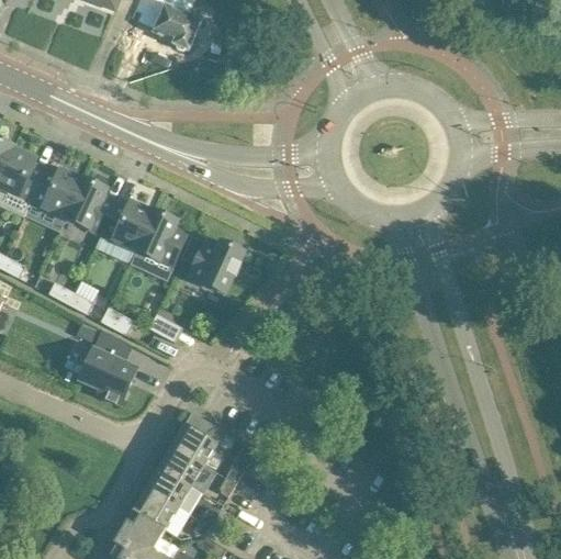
[(168,0),(168,2),(164,1),(164,0),(146,0),(137,20),(154,26),(152,31),(172,40),(171,43),(188,49),(201,18),(198,15),(201,7),(200,0),(168,0)]
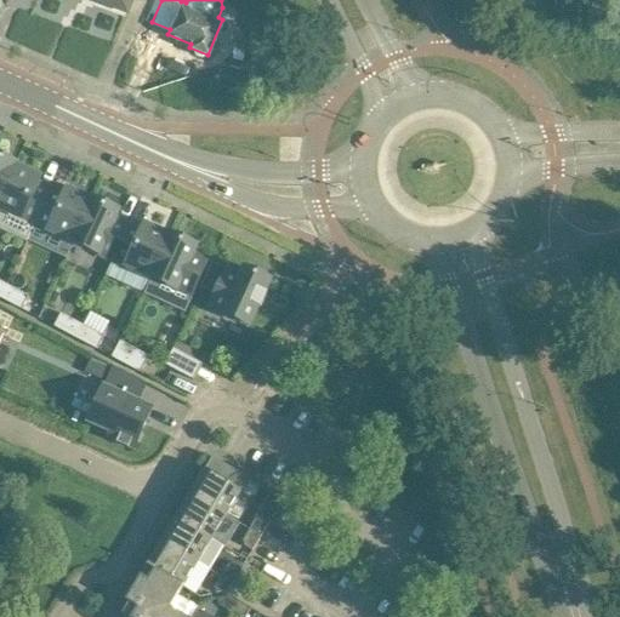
[(0,192),(15,160),(0,153),(0,192)]
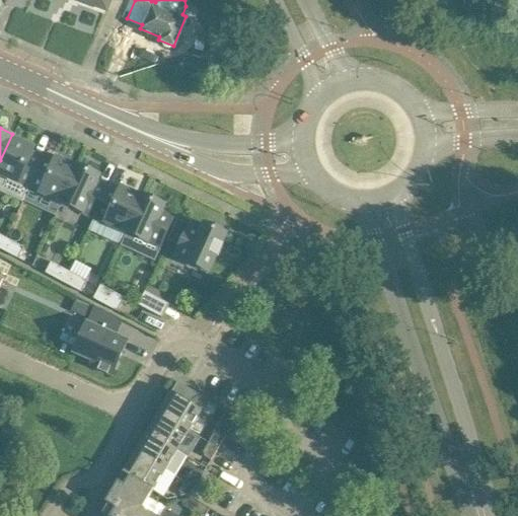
[(30,150),(32,145),(12,136),(13,135),(12,134),(0,160),(0,171),(28,185),(42,155),(30,150)]
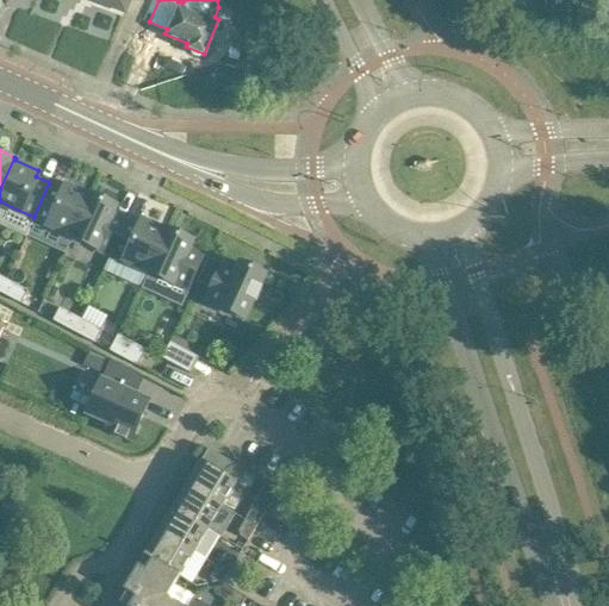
[(88,194),(64,183),(62,188),(49,182),(33,217),(72,235),(91,192),(89,192),(88,194)]
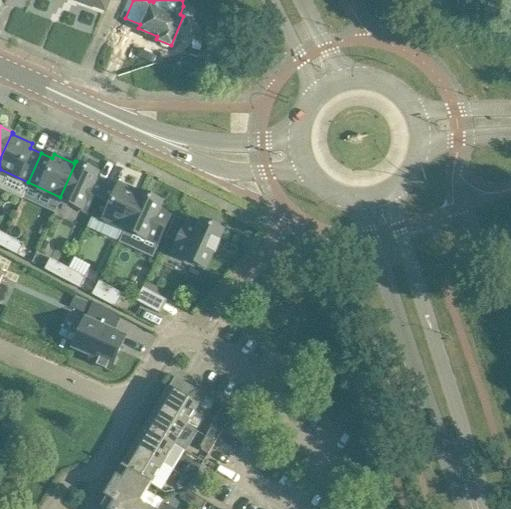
[(94,177),(97,171),(76,161),(60,197),(92,212),(105,183),(94,177)]
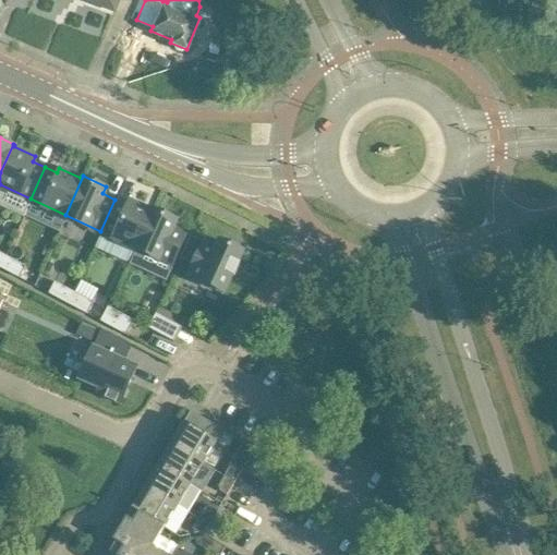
[(150,209),(129,200),(126,205),(114,200),(100,231),(135,246),(153,208),(152,207),(150,209)]
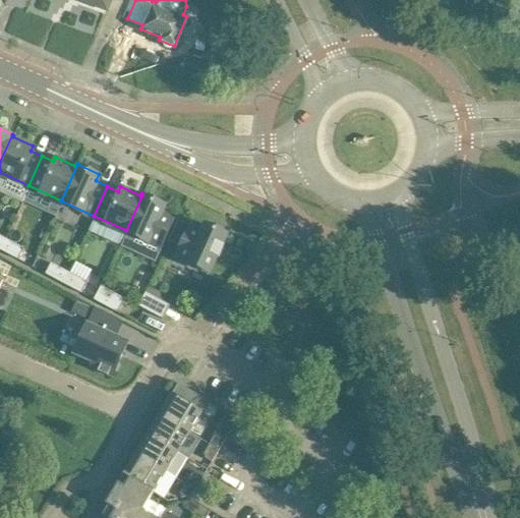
[(161,211),(164,204),(142,194),(126,230),(160,245),(173,216),(161,211)]
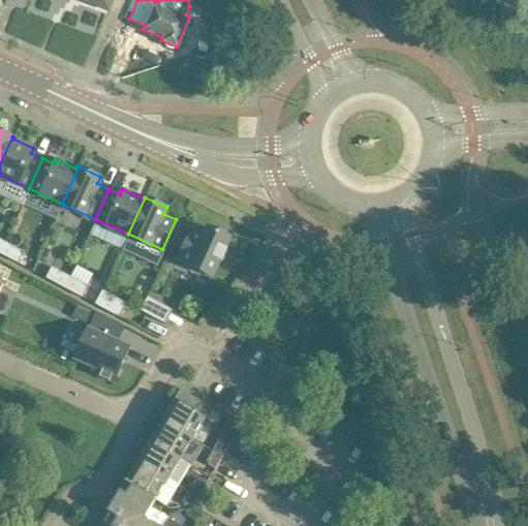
[(191,226),(177,258),(212,275),(219,257),(221,258),(225,248),(223,247),(229,236),(207,225),(204,233),(191,226)]
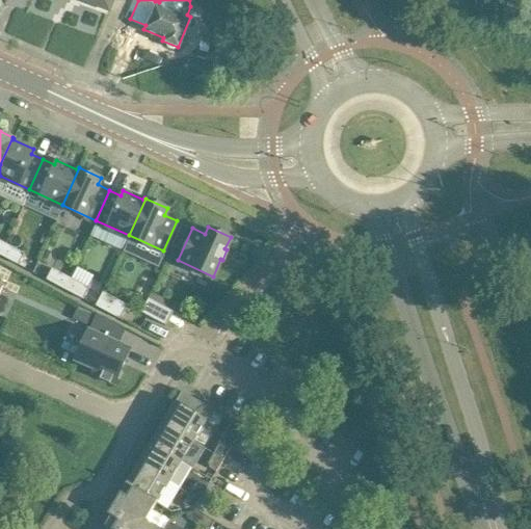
[(24,252),(5,241),(0,250),(0,254),(18,263),(24,252)]
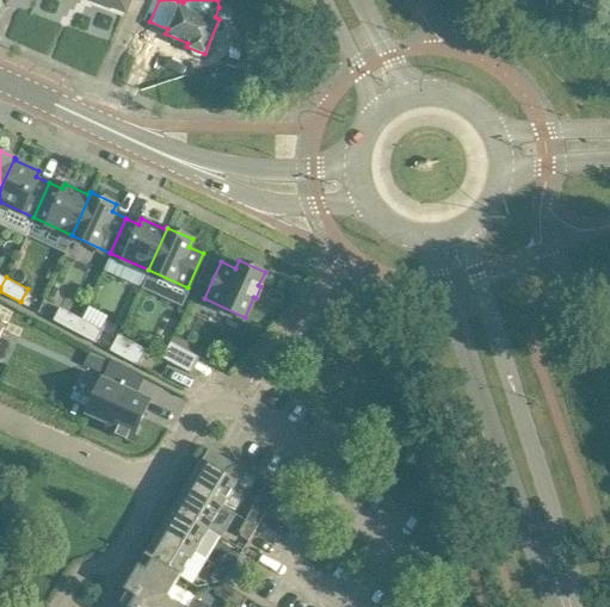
[(59,305),(51,319),(73,329),(80,317),(59,305)]
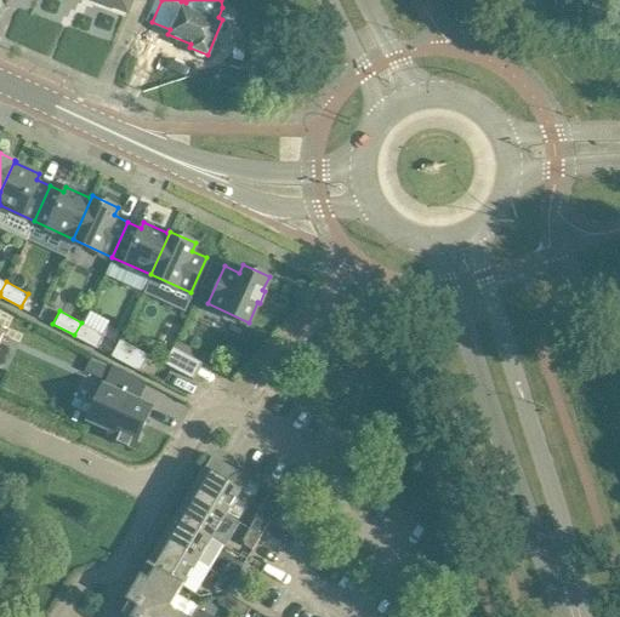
[(96,347),(103,333),(81,323),(74,335),(96,347)]
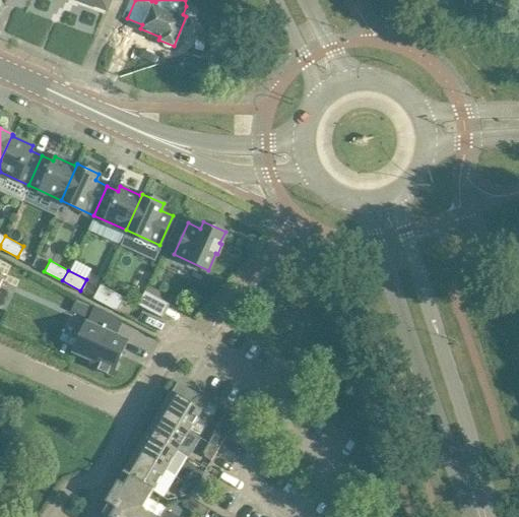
[(124,296),(100,283),(92,297),(117,310),(124,296)]
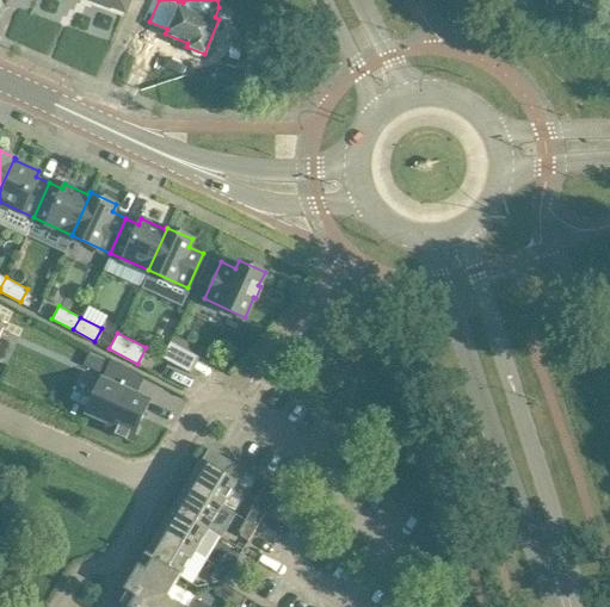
[(198,355),(170,340),(161,355),(189,371),(198,355)]
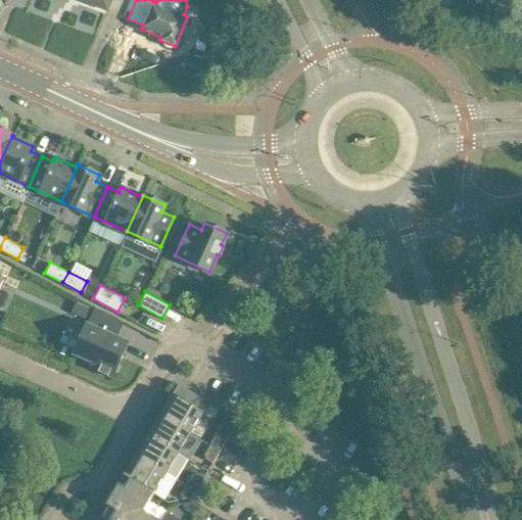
[(86,323),(73,352),(92,362),(90,366),(98,369),(97,371),(98,371),(99,370),(106,373),(106,375),(107,375),(107,374),(111,375),(121,356),(127,340),(86,323)]
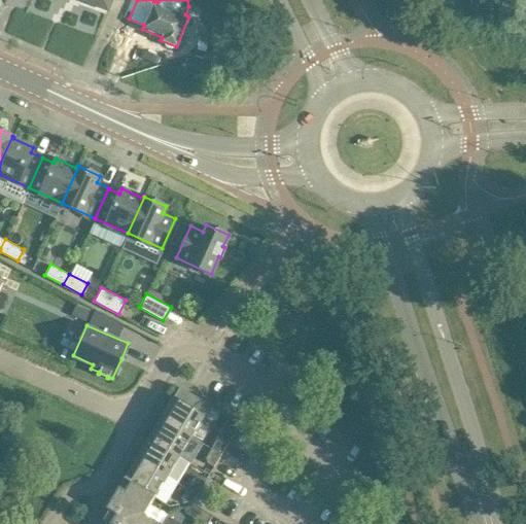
[(206,416),(212,405),(179,385),(160,418),(189,437),(203,415),(206,416)]
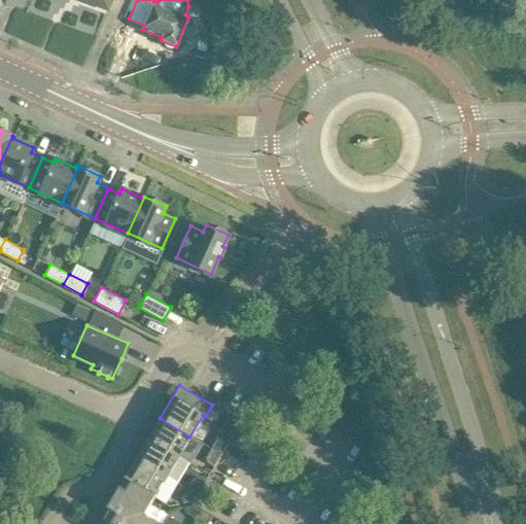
[(177,456),(189,437),(160,418),(147,439),(177,456)]
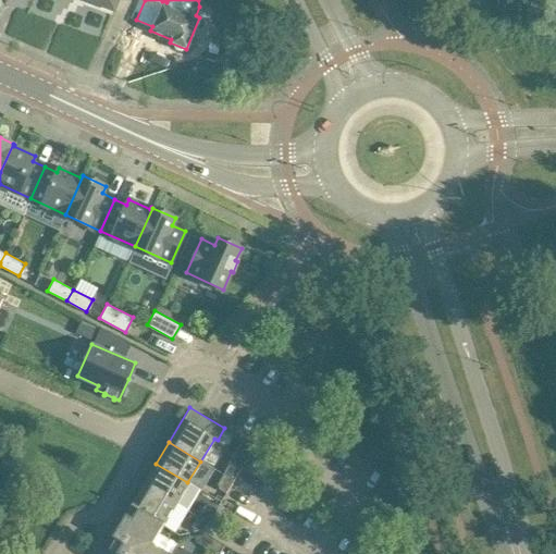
[(233,479),(241,466),(233,462),(229,463),(223,472),(233,479)]
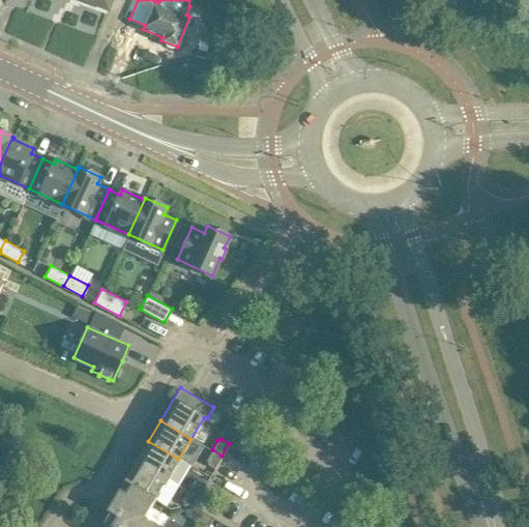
[(167,478),(178,459),(148,441),(136,461),(167,478)]
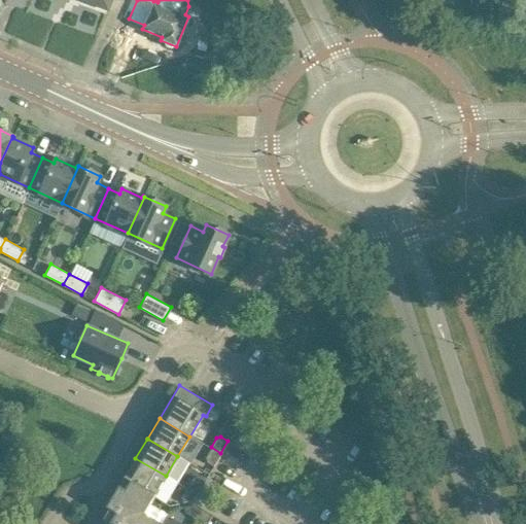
[(213,464),(220,453),(211,447),(205,456),(206,460),(213,464)]
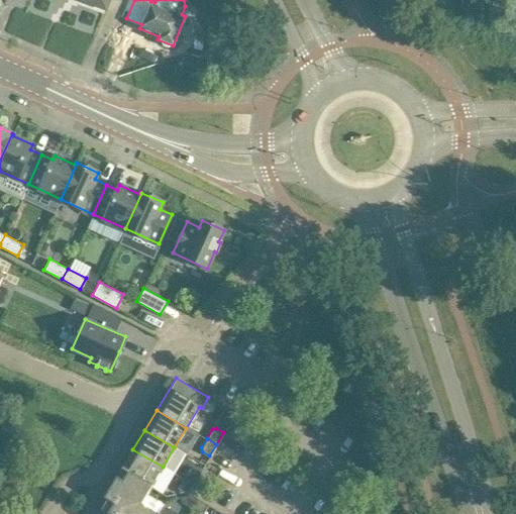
[(150,487),(163,467),(132,449),(121,470),(150,487)]
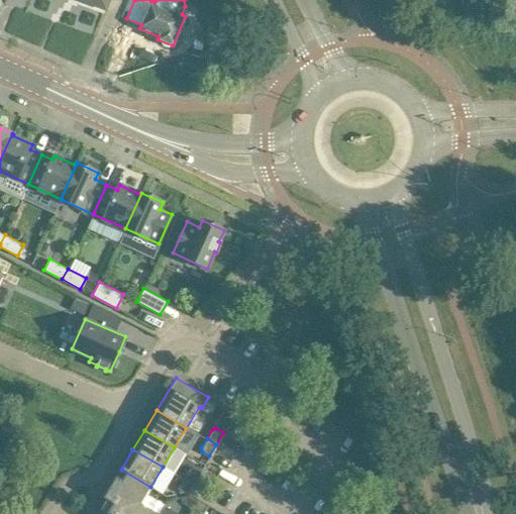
[(193,484),(200,471),(193,467),(189,468),(183,478),(193,484)]
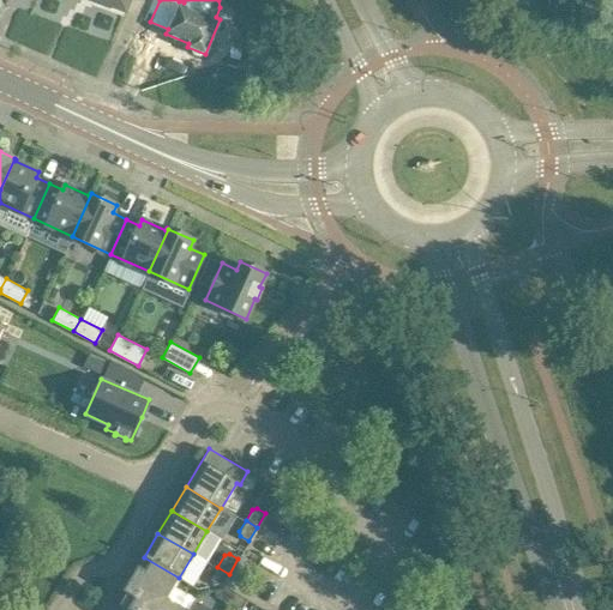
[(187,609),(167,598),(179,578),(144,557),(132,577),(124,591),(126,593),(120,604),(128,609),(187,609)]
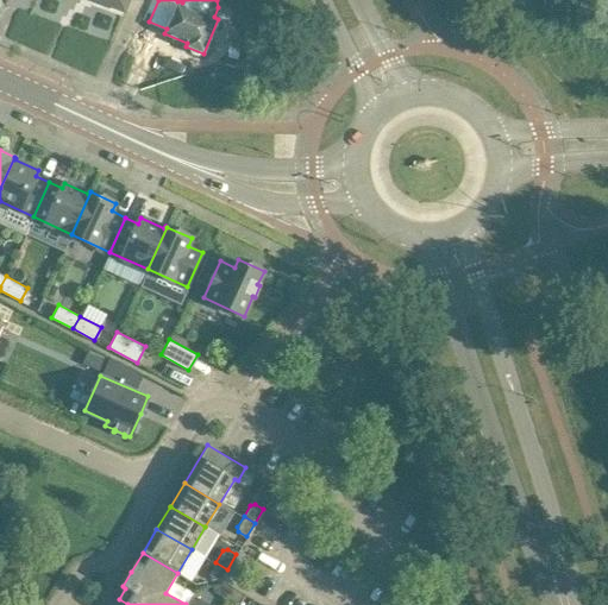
[(224,575),(227,569),(215,562),(210,573),(211,579),(224,575)]
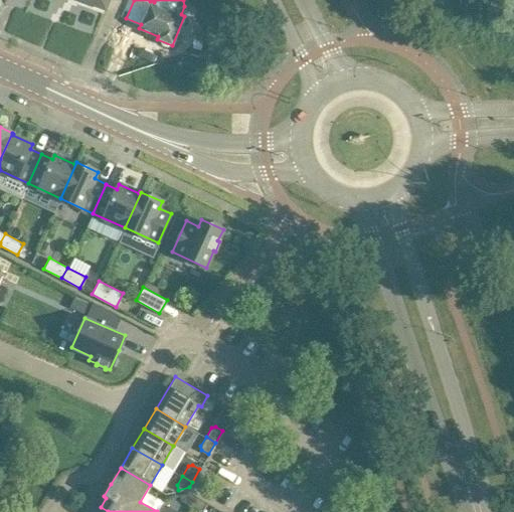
[(188,504),(194,494),(190,492),(179,494),(180,499),(188,504)]
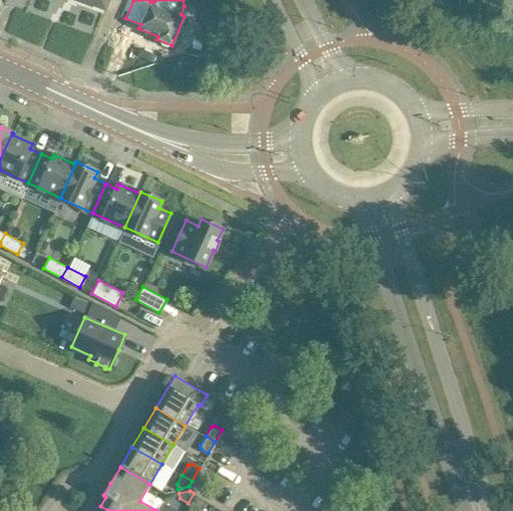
[(203,508),(207,501),(194,493),(188,503),(199,509),(203,508)]
